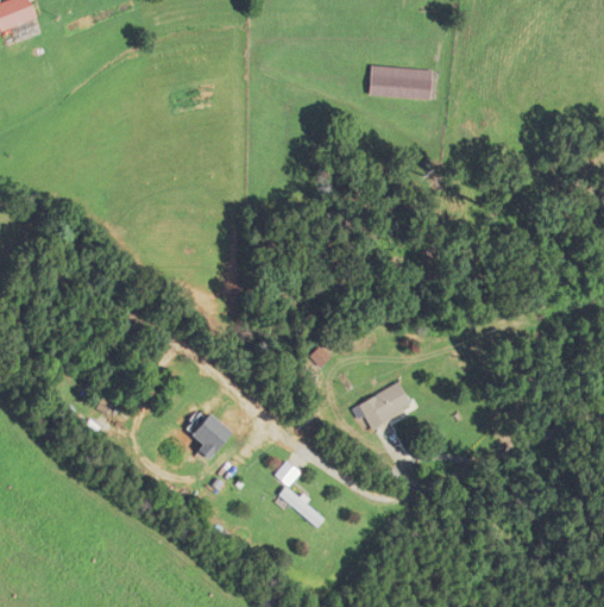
[(0,24),(7,47),(46,32),(35,0),(7,0),(0,2),(0,24)]
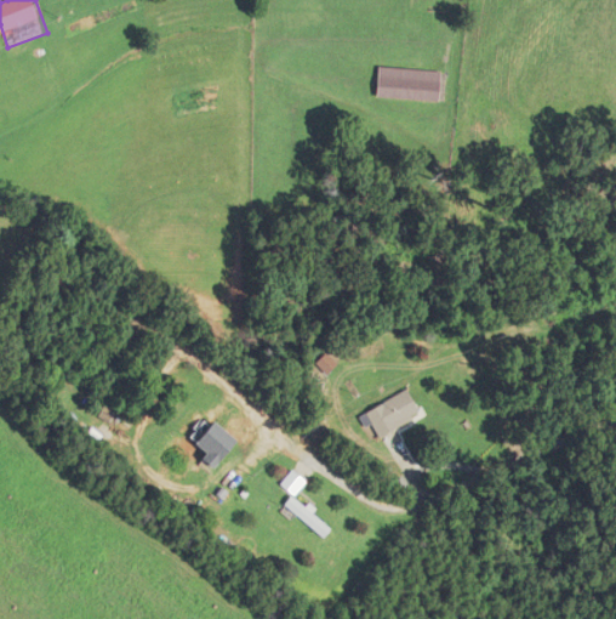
[(377,98),(440,101),(441,69),(377,68),(377,98)]
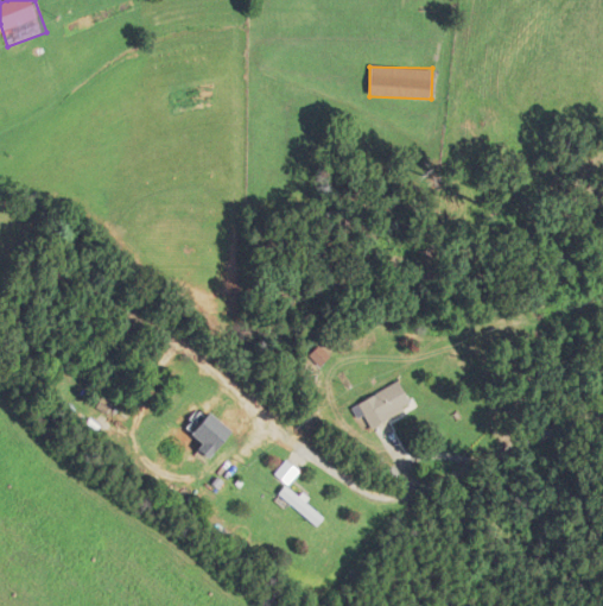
[(359,403),(370,427),(416,405),(402,382),(359,403)]
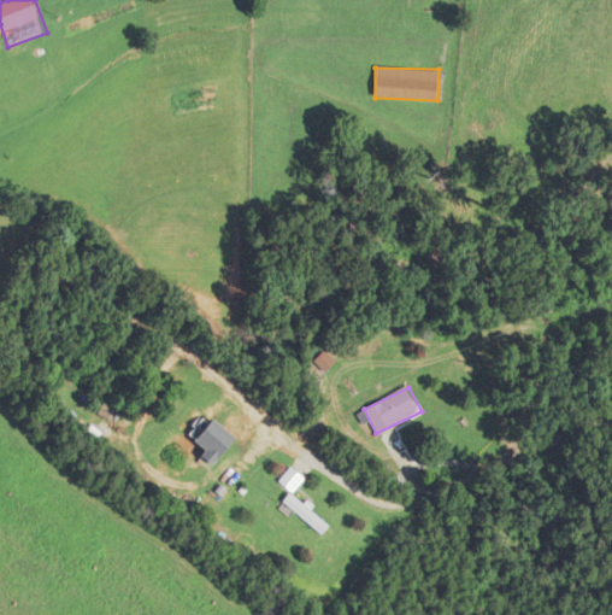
[(299,479),(290,469),(278,478),(287,488),(299,479)]
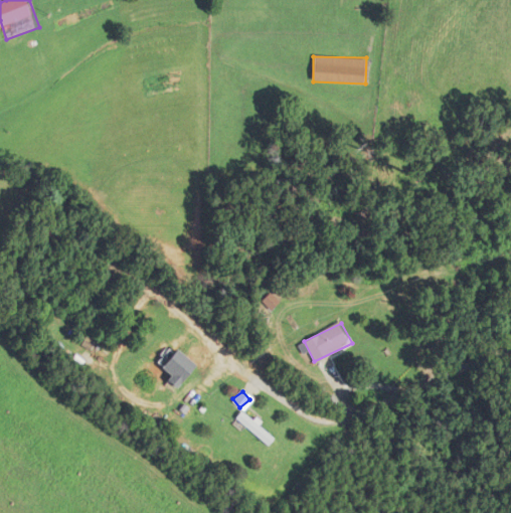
[(267,444),(273,435),(238,411),(232,419),(267,444)]
